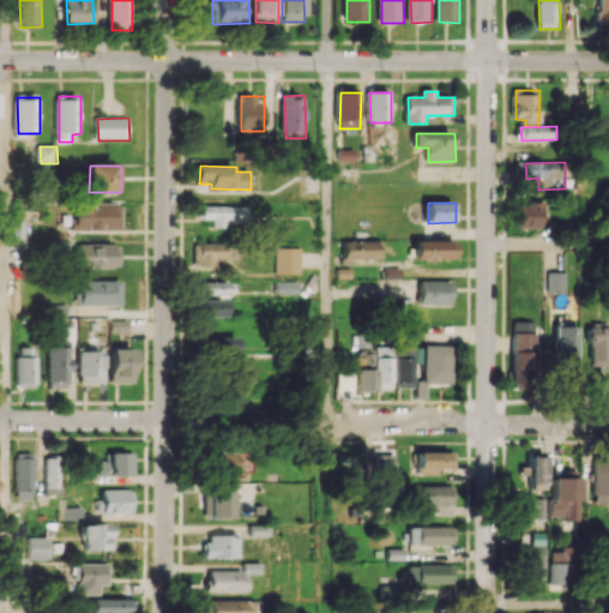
[(522,229),(548,230),(548,204),(523,203),(522,229)]
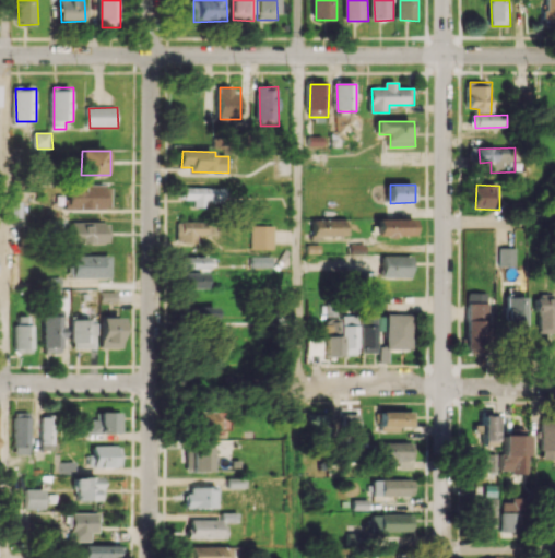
[(111,211),(111,186),(70,186),(70,210),(111,211)]
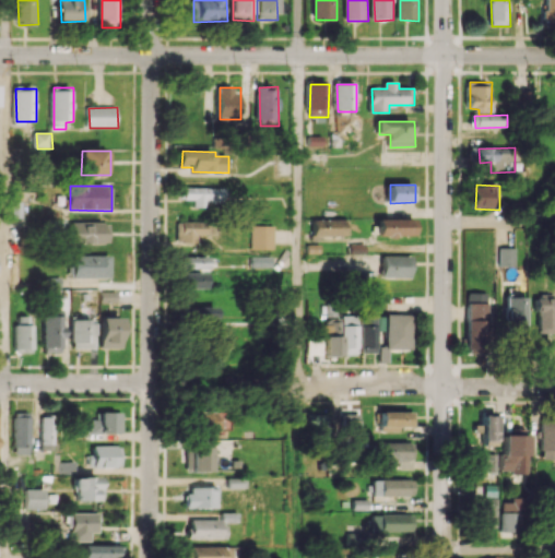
[(196,201),(196,208),(224,209),(224,189),(186,188),(186,200),(196,201)]
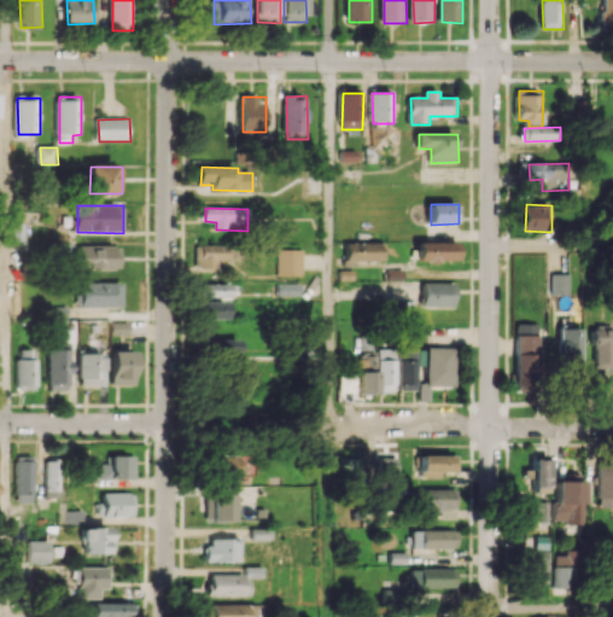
[(386,243),(348,244),(348,262),(387,262),(386,243)]
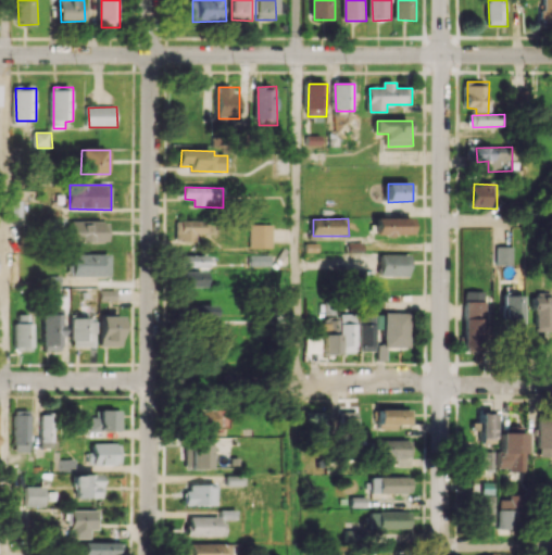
[(415,236),(415,218),(378,218),(378,236),(415,236)]
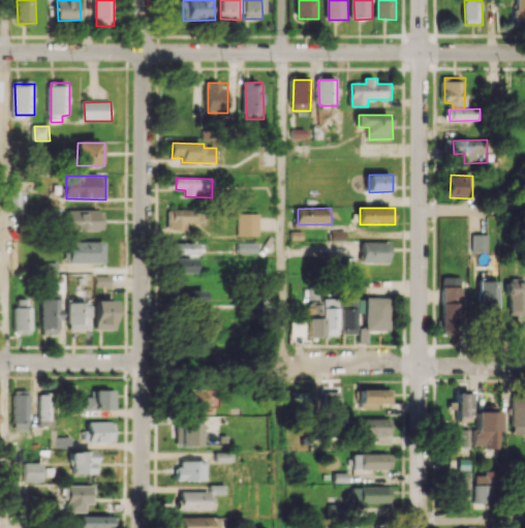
[(104,231),(104,212),(70,211),(70,230),(104,231)]
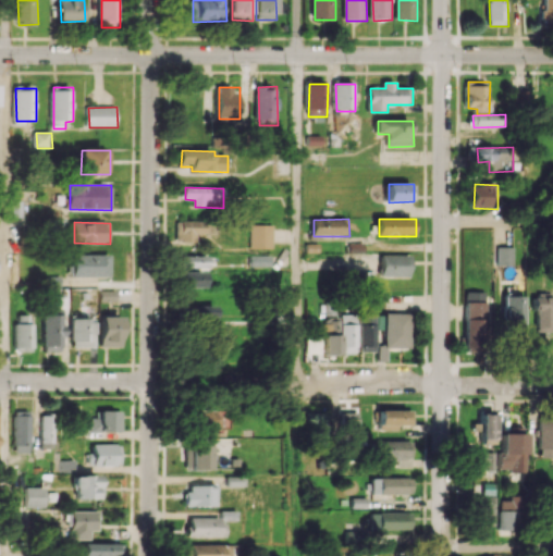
[(180,222),(180,243),(200,242),(200,234),(211,234),(211,222),(180,222)]
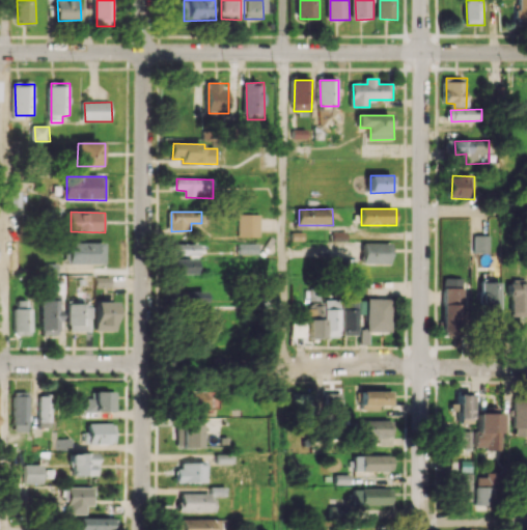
[(242,238),(262,238),(264,215),(243,215),(242,238)]
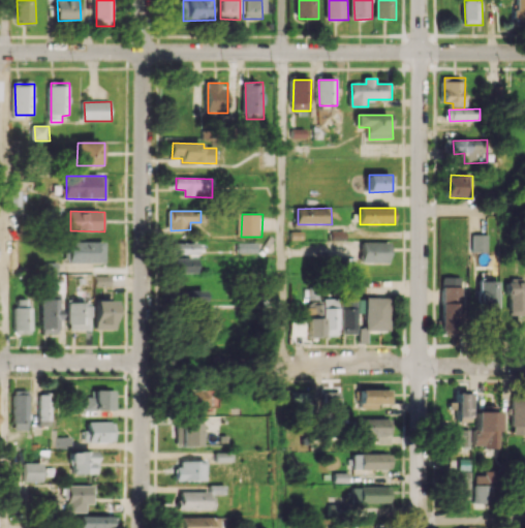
[(476,235),(476,252),(492,252),(492,235),(476,235)]
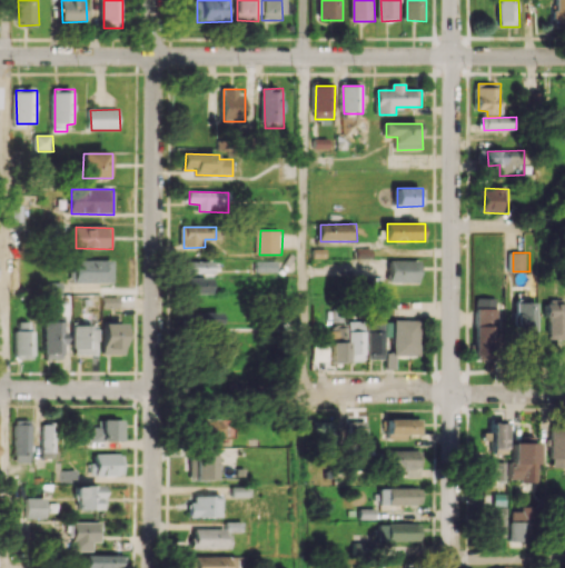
[(77,284),(114,284),(115,261),(77,260),(77,284)]
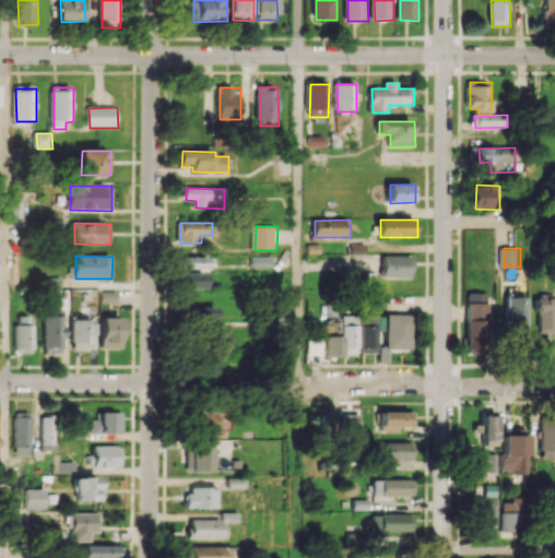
[(212,270),(212,258),(184,257),(184,269),(212,270)]
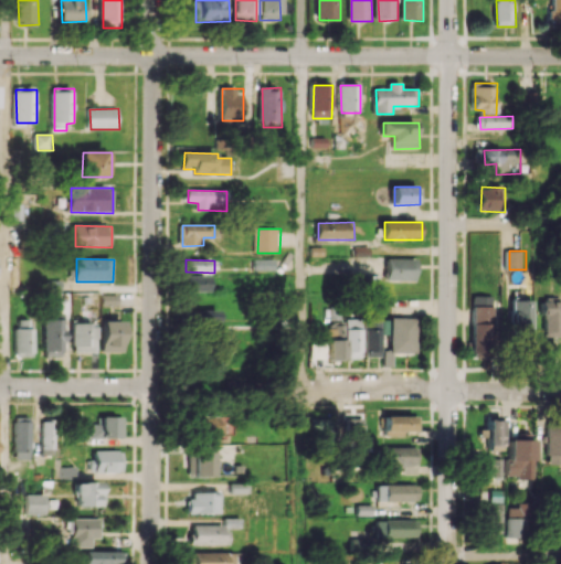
[(258,272),(278,272),(278,261),(258,259),(258,272)]
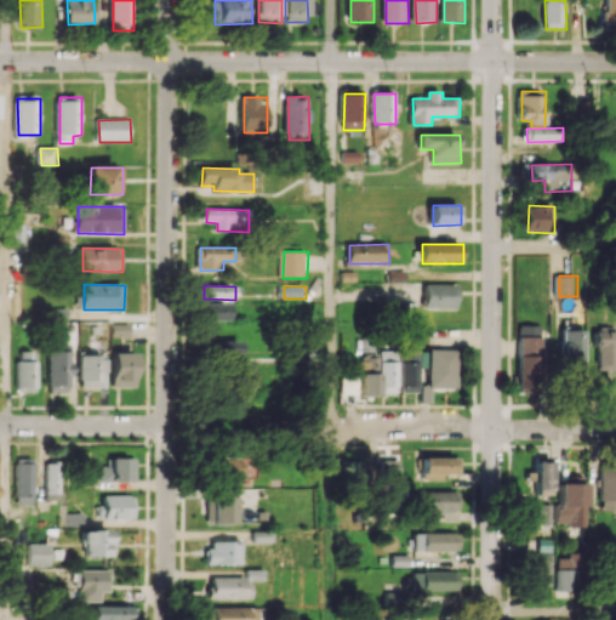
[(427,310),(460,311),(461,285),(428,285),(427,310)]
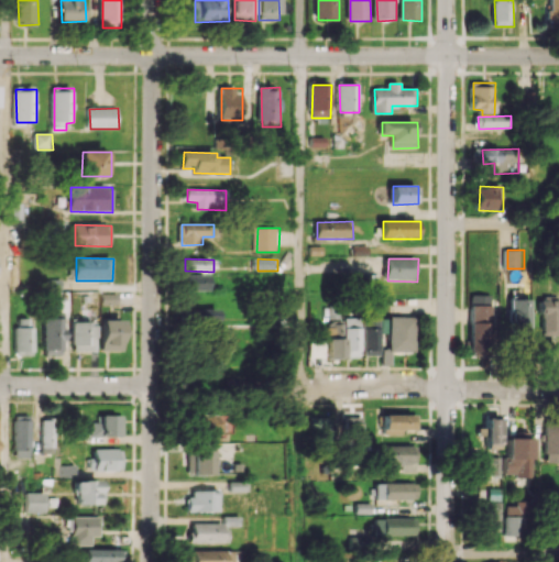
[(210,291),(209,275),(185,276),(185,291),(210,291)]
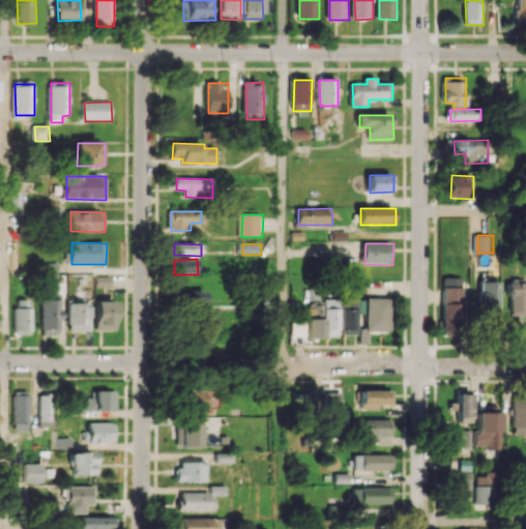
[(99,288),(114,287),(114,276),(98,277),(99,288)]
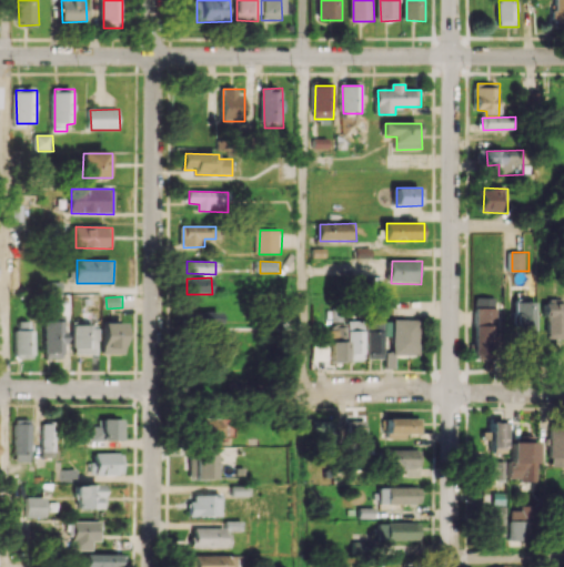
[(479,353),(499,352),(497,299),(477,299),(479,353)]
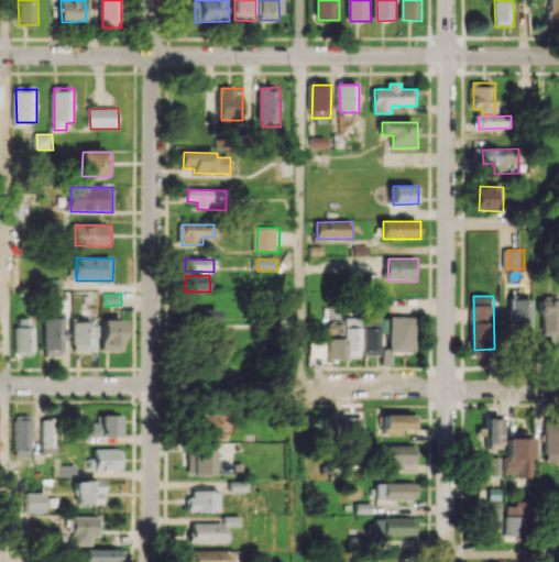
[(534,298),(513,298),(513,334),(535,333),(534,298)]
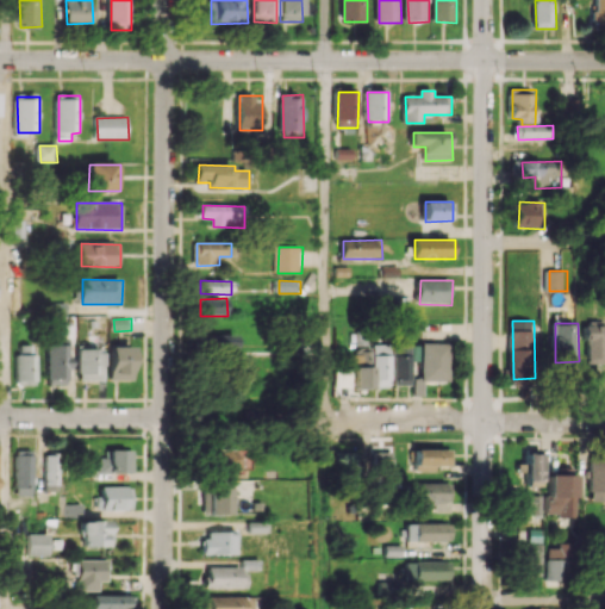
[(588,365),(604,365),(604,324),(591,324),(588,365)]
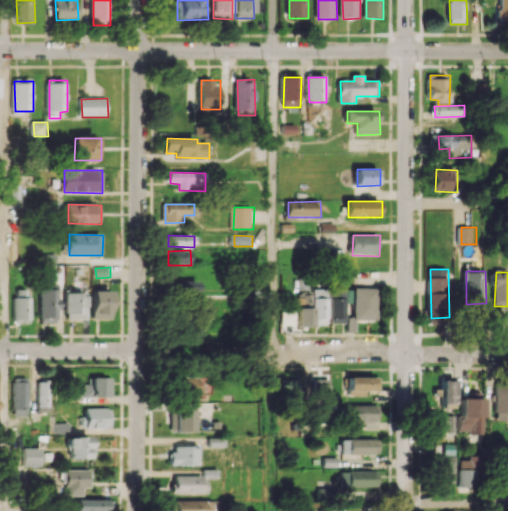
[(203,282),(169,282),(169,294),(203,293),(203,282)]
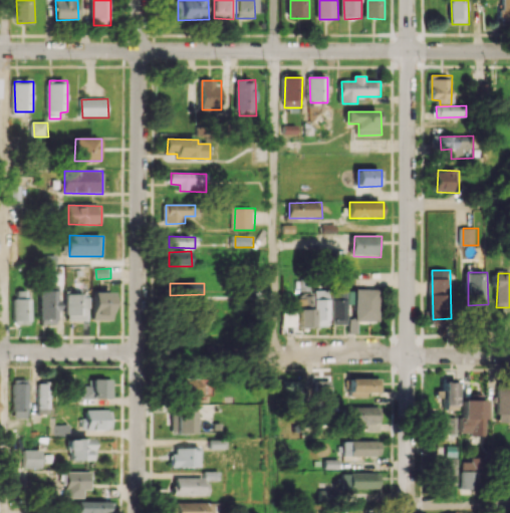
[(356,321),(380,322),(381,289),(357,289),(356,321)]
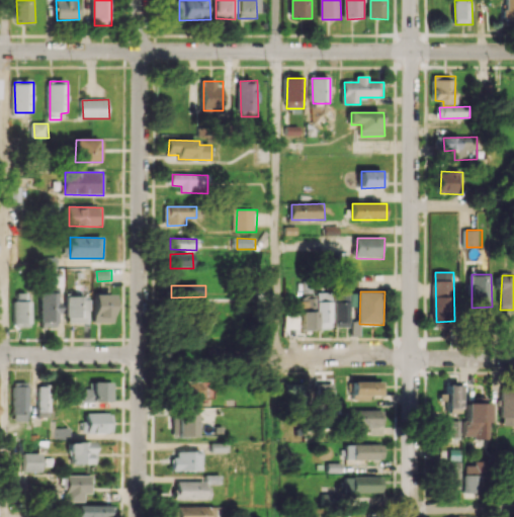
[(320,292),(319,329),(334,329),(334,292),(320,292)]
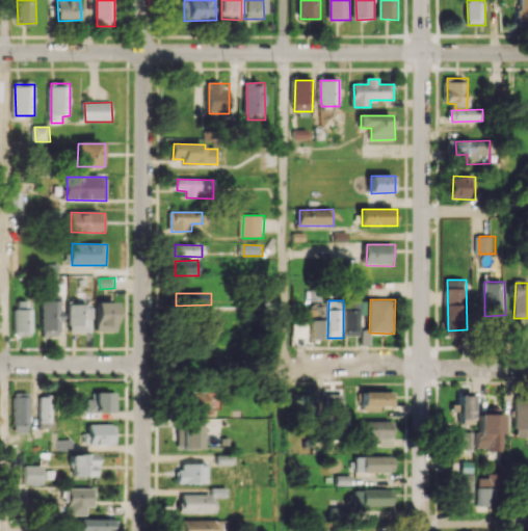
[(33,301),(18,301),(17,336),(32,337),(33,301)]
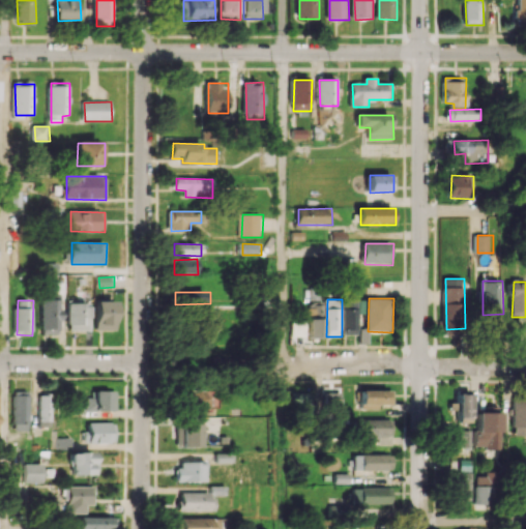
[(44,334),(61,334),(62,300),(44,300),(44,334)]
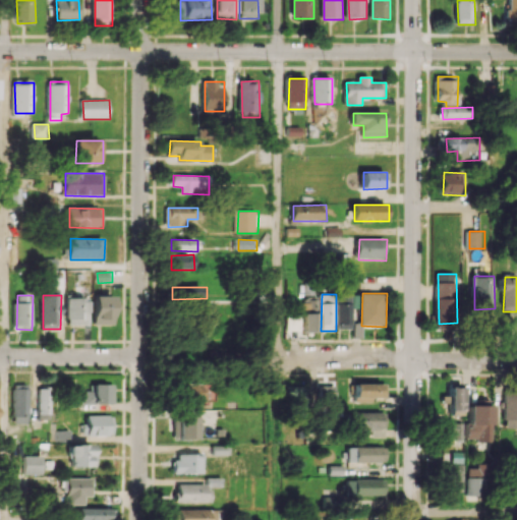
[(338,329),(353,330),(354,295),(339,295),(338,329)]
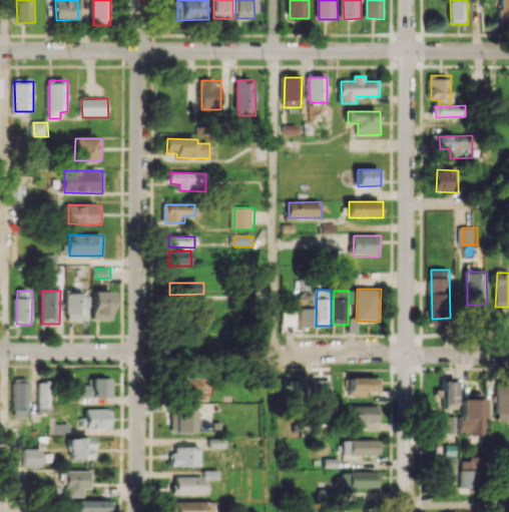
[(114,321),(114,293),(95,292),(95,320),(114,321)]
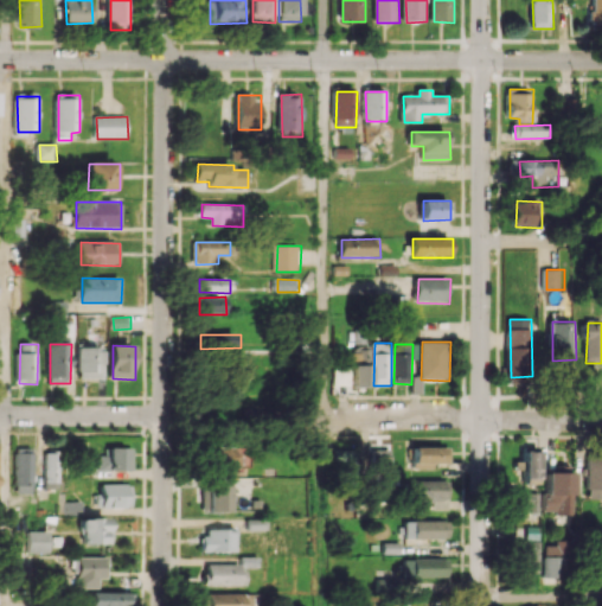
[(354,388),(373,387),(372,346),(353,346),(354,388)]
